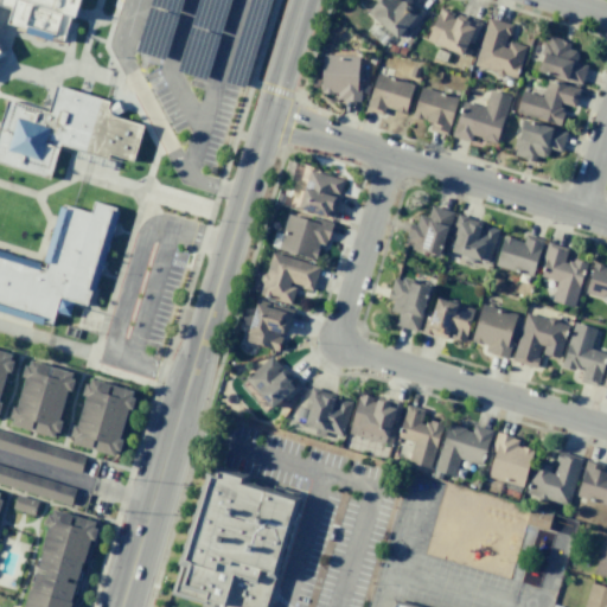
[(0,0),(0,6),(1,7),(10,10),(6,23),(25,29),(24,33),(50,42),(52,37),(63,40),(70,17),(75,18),(76,13),(80,0),(0,0)]
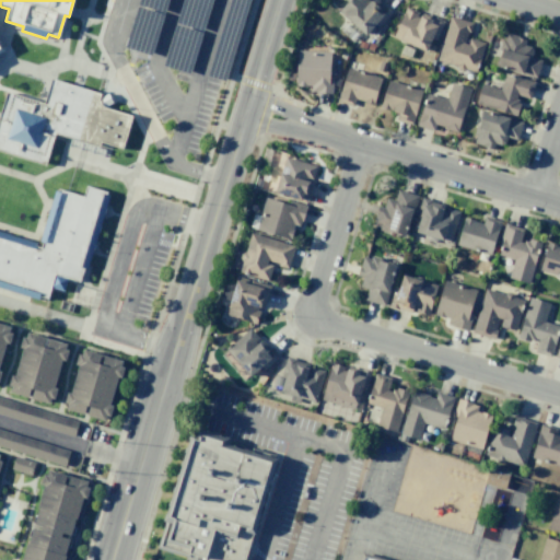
[(348,0),(338,12),(368,37),(389,11),(376,0),(348,0)]
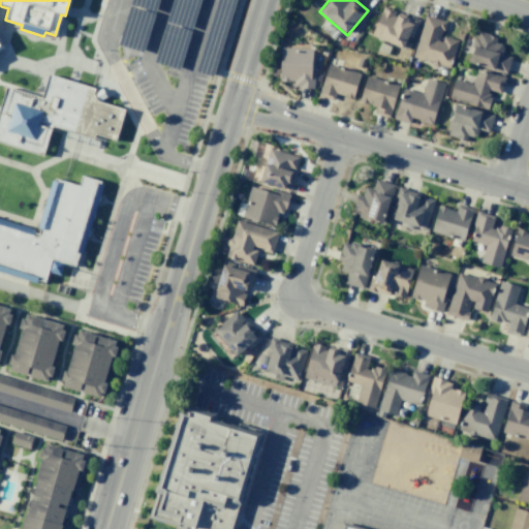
[(405,49),(415,20),(382,7),(371,36),(405,49)]
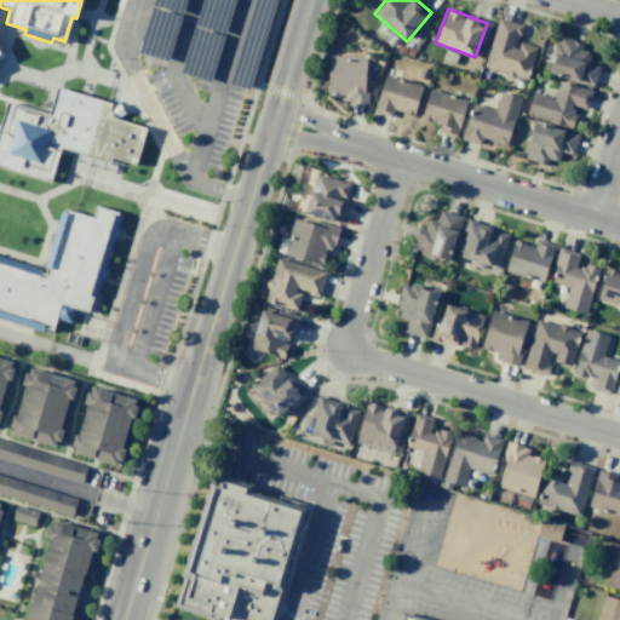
[(484,68),(527,79),(535,46),(517,42),(522,24),(497,18),(484,68)]
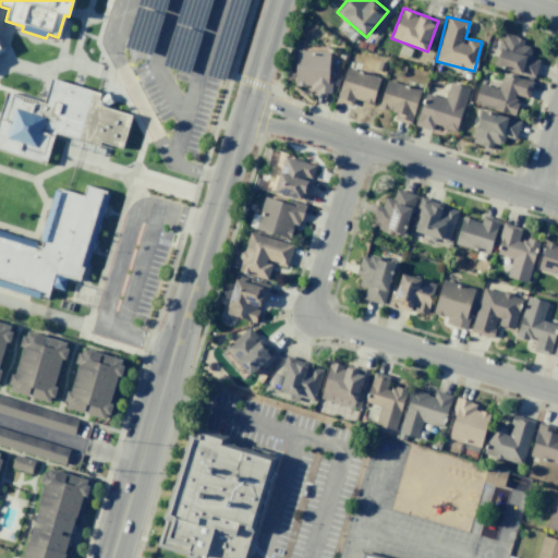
[(538,60),(529,58),(531,47),(522,45),(524,38),(501,33),(494,68),(535,76),(538,60)]
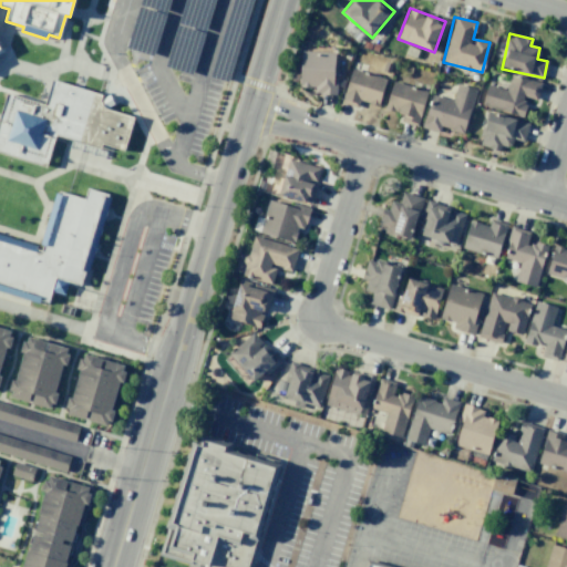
[(336,94),(337,78),(333,78),(333,52),(300,51),(299,86),(315,88),(313,94),(336,94)]
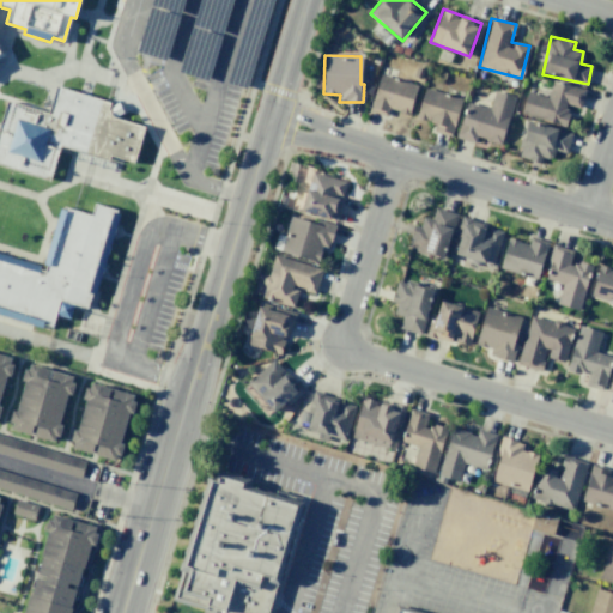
[(417,86),(380,74),(369,110),(386,116),(388,109),(408,115),(417,86)]
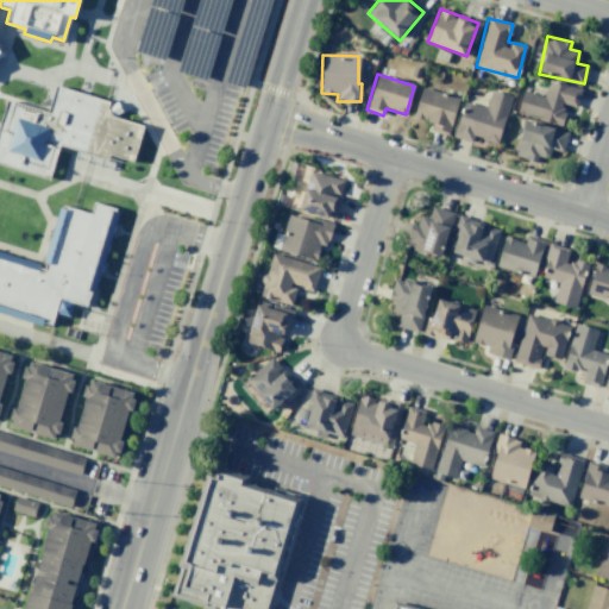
[(518,113),(560,125),(565,105),(577,108),(581,89),(547,81),(544,96),(523,90),(518,113)]
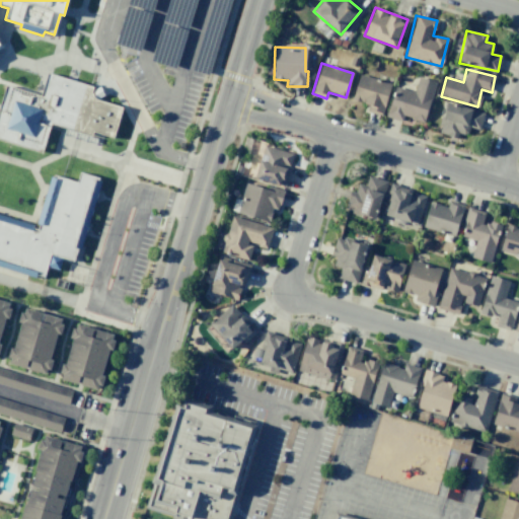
[(5,85),(0,100),(0,140),(42,153),(51,124),(91,137),(92,132),(113,138),(122,107),(94,99),(103,94),(98,87),(91,91),(92,87),(71,80),(47,73),(40,96),(5,85)]
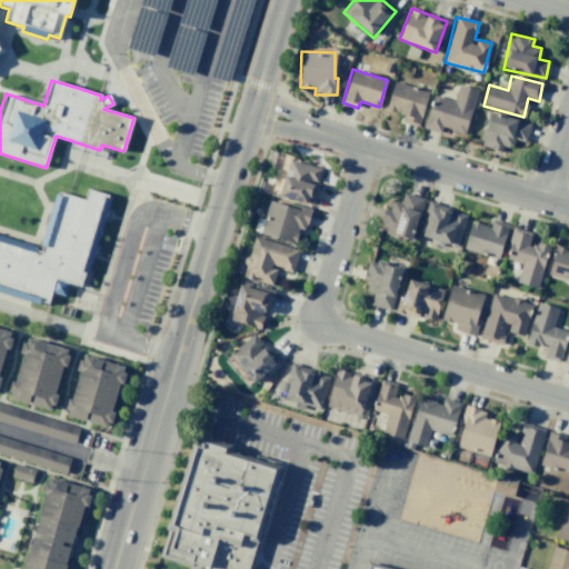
[(429,91),(393,81),(386,109),(403,115),(402,120),(419,126),(429,91)]
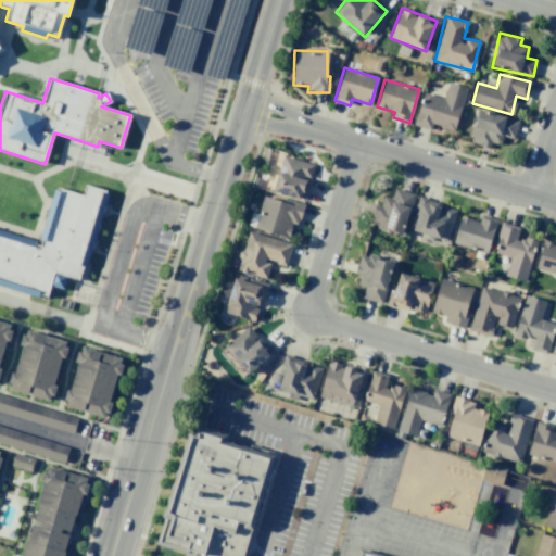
[(466,87),(447,83),(443,98),(422,92),(414,126),(431,130),(432,125),(455,131),(466,87)]
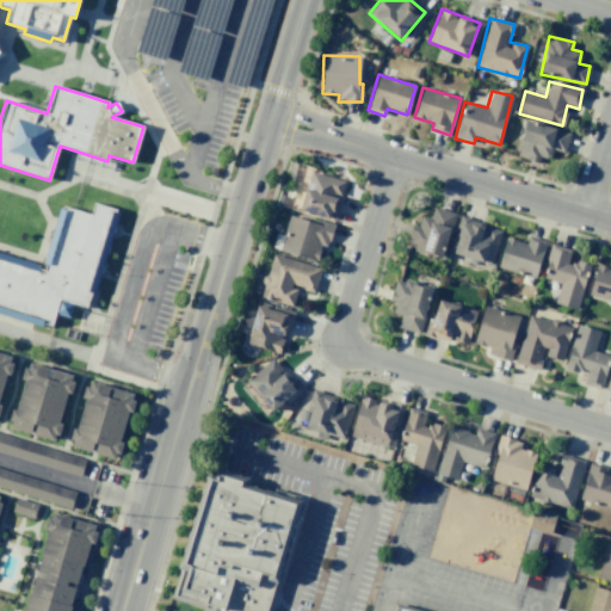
[(565,153),(569,134),(525,121),(514,156),(538,162),(539,156),(550,160),(553,149),(565,153)]
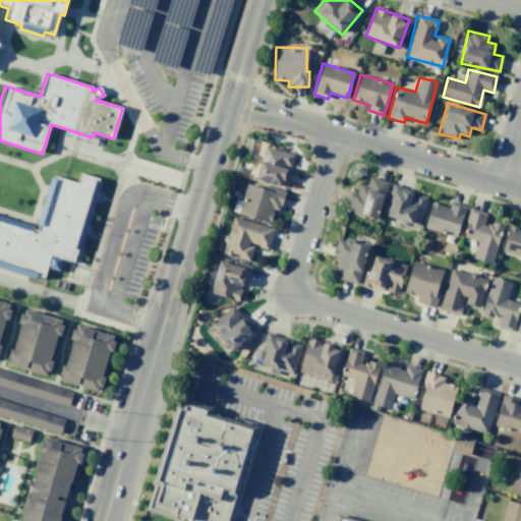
[(285,187),(290,169),(290,168),(293,154),(265,147),(255,179),(285,187)]
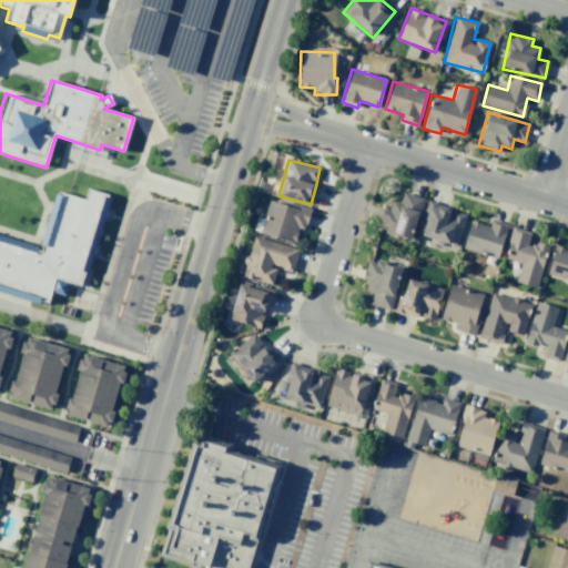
[(59,192),(41,252),(0,239),(0,288),(48,304),(51,291),(63,294),(68,282),(80,285),(84,272),(82,272),(87,254),(99,212),(104,196),(107,198),(108,195),(87,189),(83,200),(59,192)]
